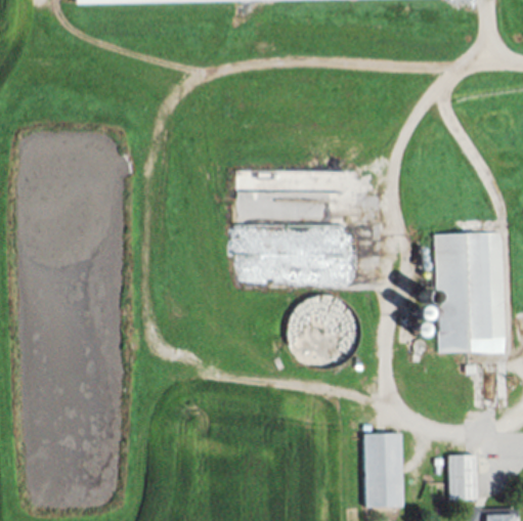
[(435,234),(436,290),(451,290),(452,332),(437,333),(438,353),(507,351),(504,232),(435,234)]
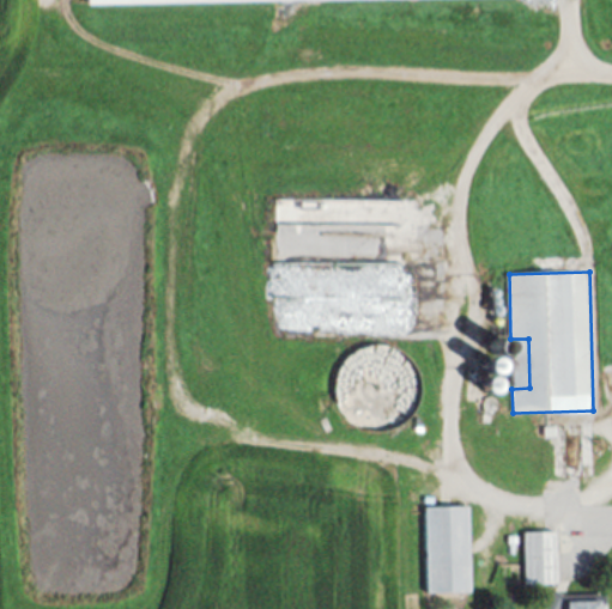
[(423,507),(425,592),(474,591),(472,505),(423,507)]
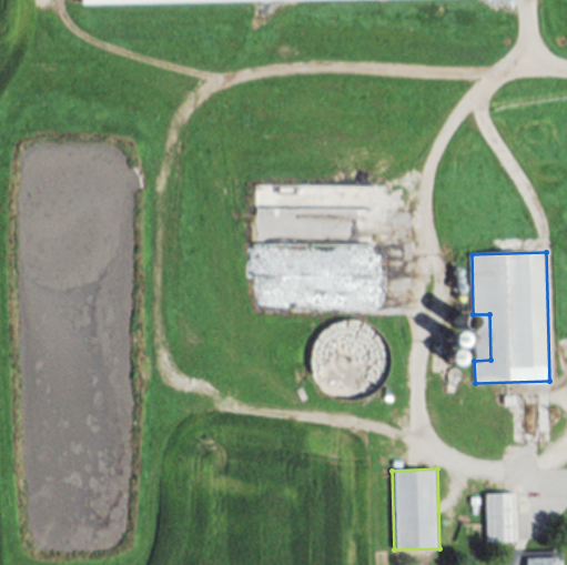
[(485,493),(486,542),(518,541),(518,493),(485,493)]
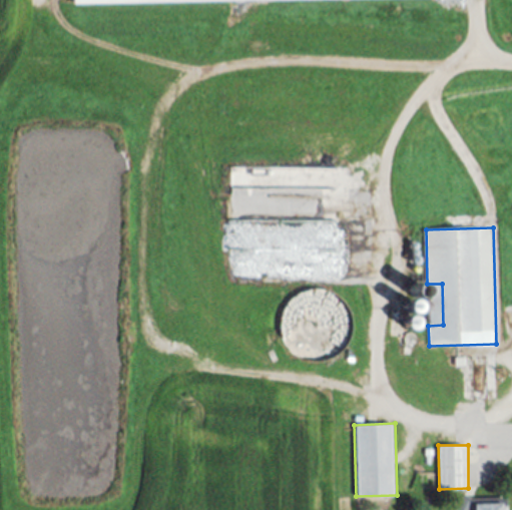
[(508,509),(508,500),(460,501),(460,509),(508,509)]
